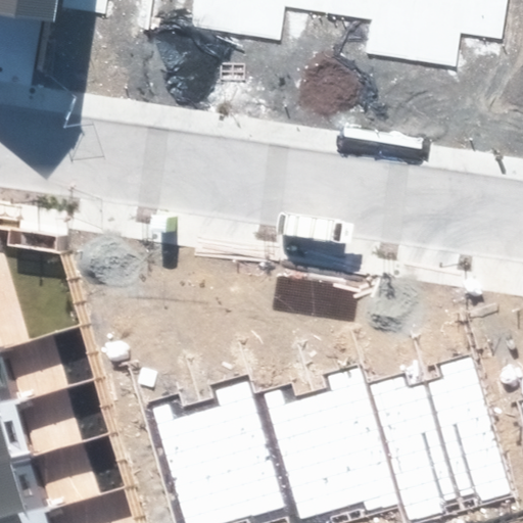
[(57,0),(0,0),(0,12),(55,21),(57,0)]
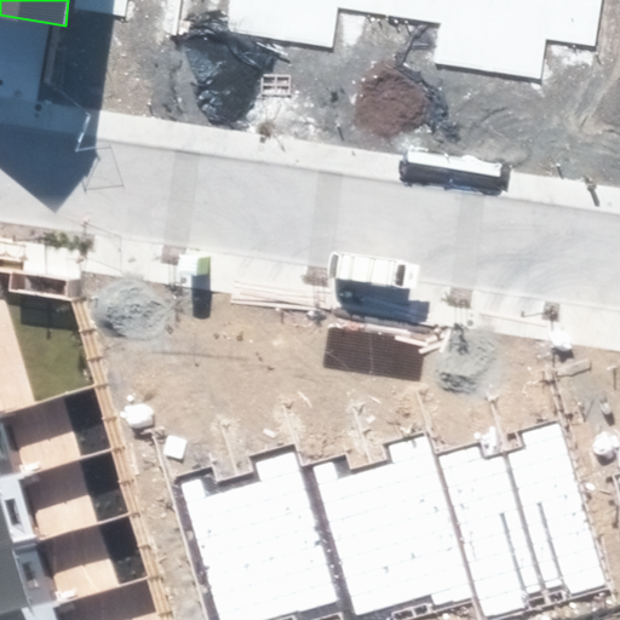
[(78,0),(76,7),(127,16),(130,0),(78,0)]
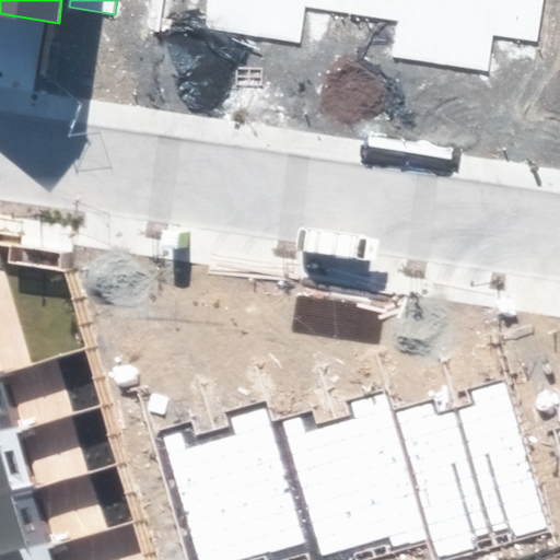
[(260,0),(211,0),(208,28),(255,36),(260,0)]
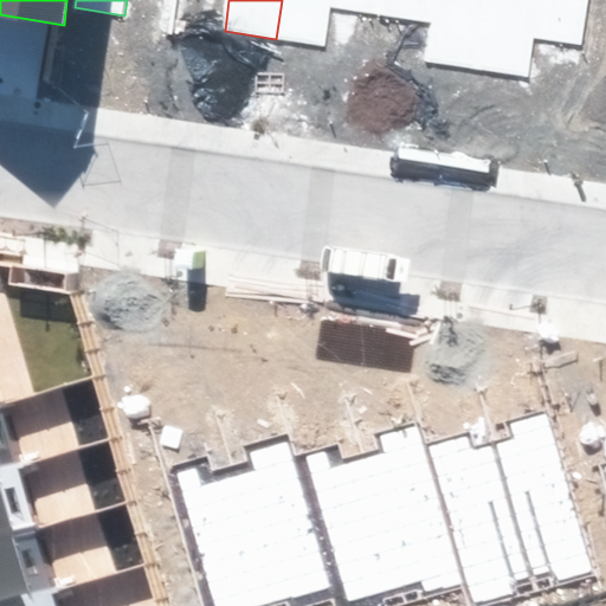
[(379,14),(381,0),(282,0),(276,39),(327,46),(333,7),(379,14)]
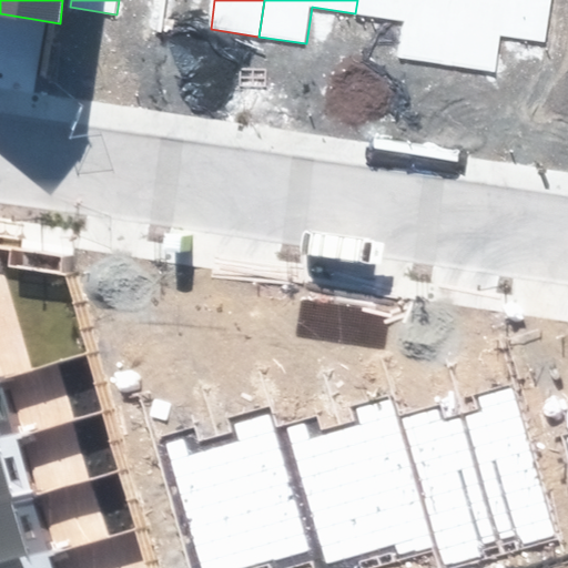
[(458,0),(357,0),(355,13),(404,21),(398,58),(448,67),(458,0)]
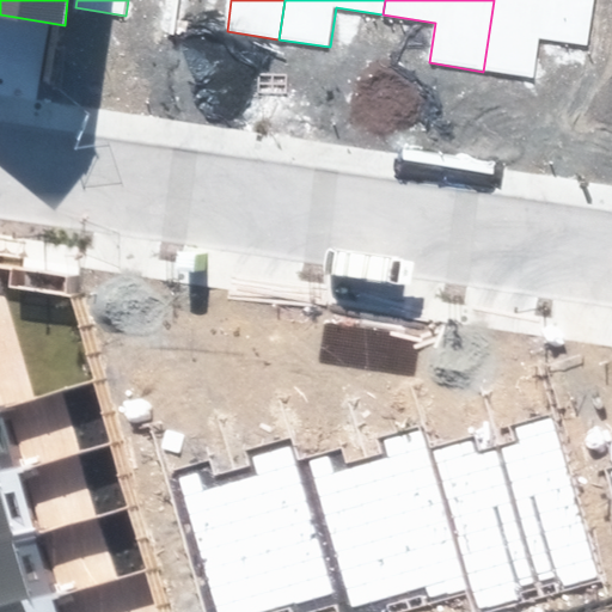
[(587,47),(594,0),(494,0),(483,72),(534,79),(540,40),(587,47)]
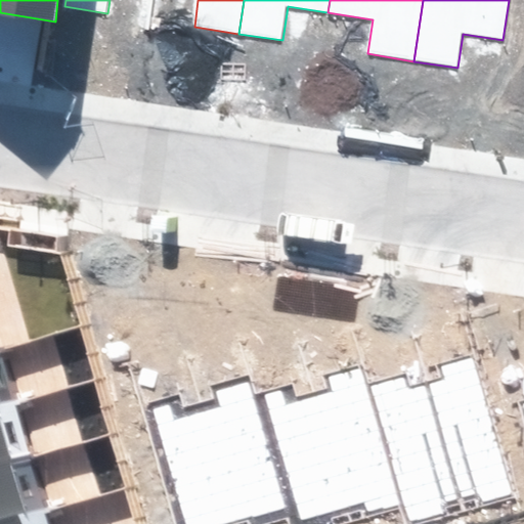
[(0,404),(15,400),(1,351),(0,351),(0,404)]
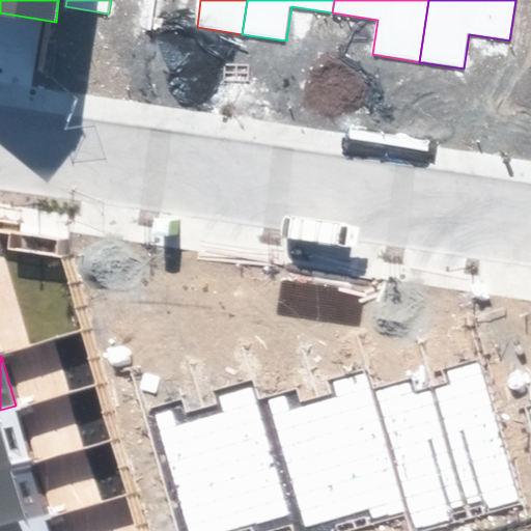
[(448,386),(431,390),(467,519),(520,503),(479,361),(444,370),(448,386)]
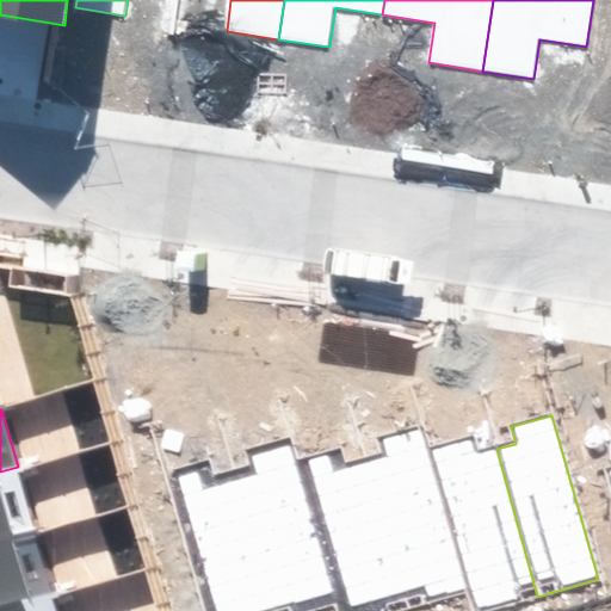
[(383,452),(364,458),(406,605),(466,588),(426,450),(419,425),(378,436),(383,452)]
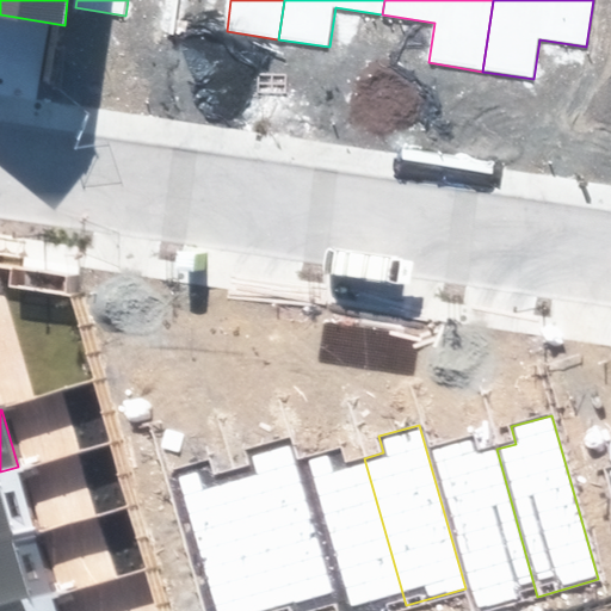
[(253,466),(234,470),(272,610),(298,610),(335,600),(295,460),(289,437),(248,448),(253,466)]
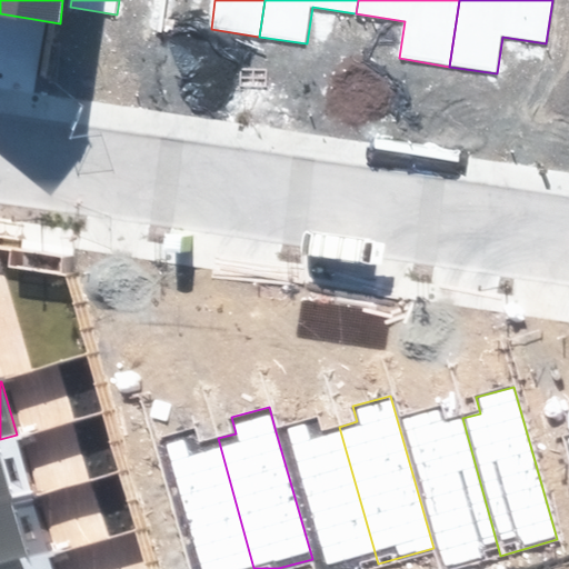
[(448,568),(500,556),(462,418),(443,423),(439,407),(397,419),(433,548),(439,568),(448,568)]
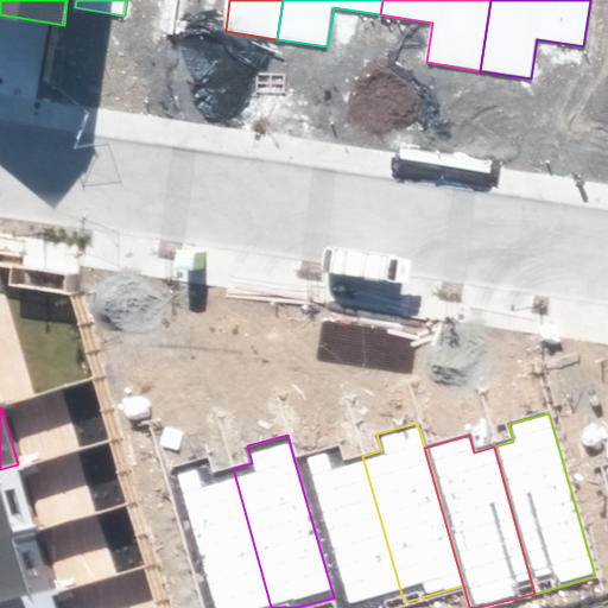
[(381,607),(404,602),(362,456),(343,461),(337,444),(293,457),(334,597),(336,607),(381,607)]
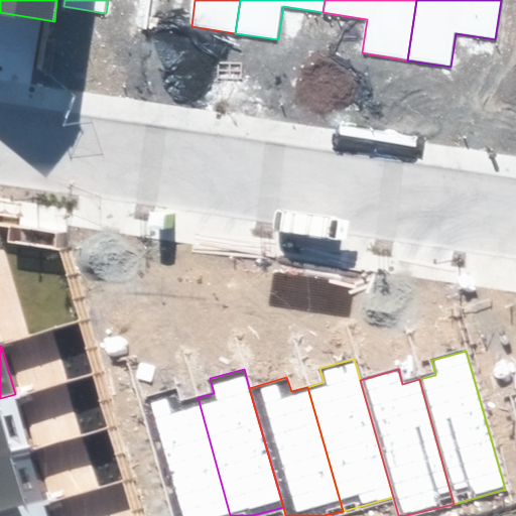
[(230,515),(198,397),(180,402),(176,387),(143,397),(175,515),(230,515)]
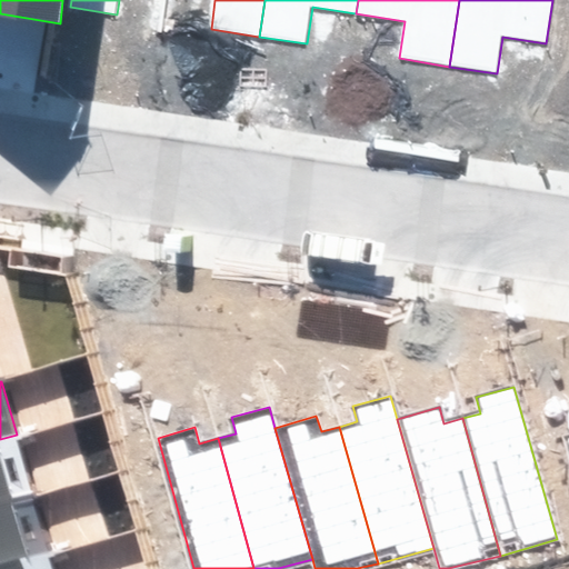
[(0,503),(33,495),(17,435),(0,439),(0,503)]
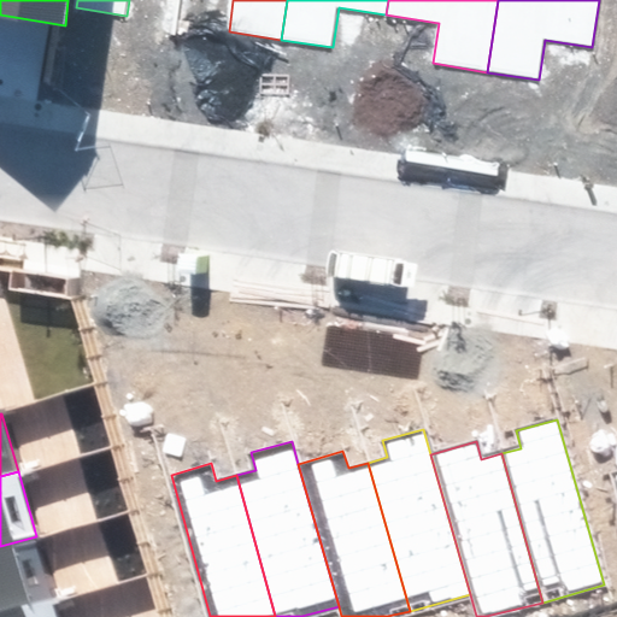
[(0,615),(54,600),(36,536),(0,546),(0,615)]
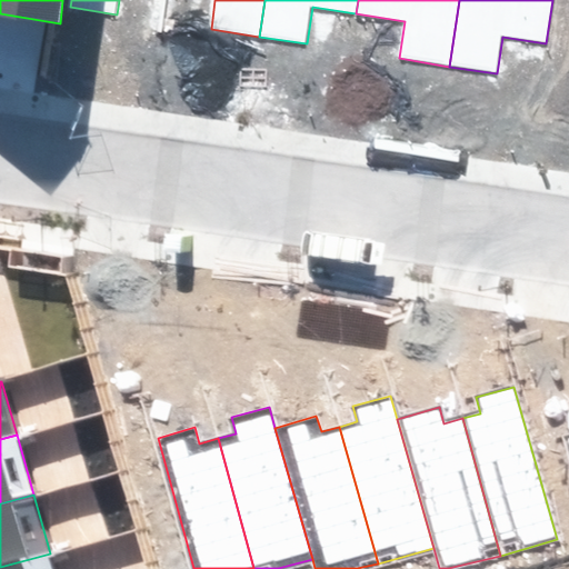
[(0,568),(55,568),(50,553),(0,567),(0,568)]
